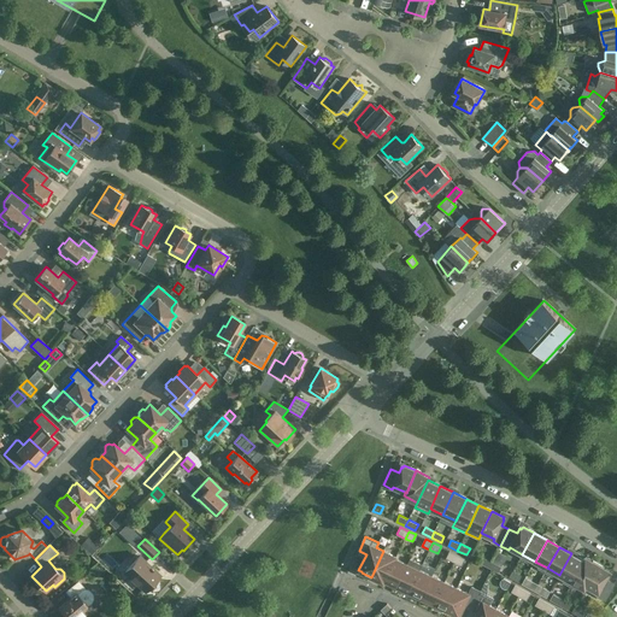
[(397,557),(383,551),(371,577),(377,581),(378,580),(385,582),(386,580),(385,580),(395,558),(397,557)]
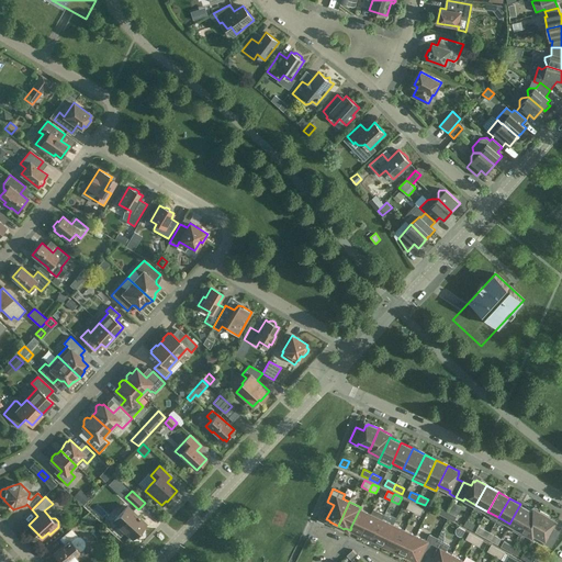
[(406,508),(414,512),(417,505),(409,502),(406,508)]
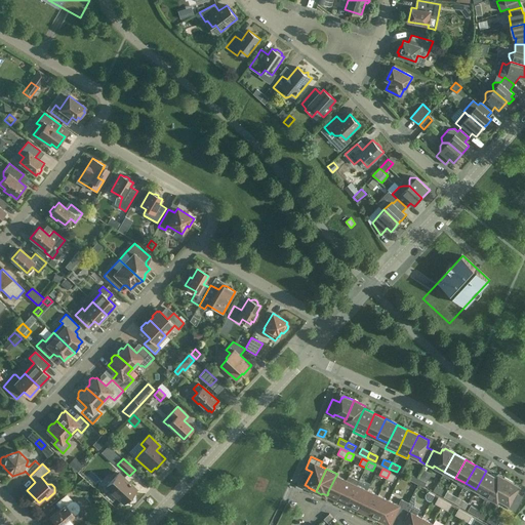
[(486,471),(476,489),(487,495),(497,477),(496,477),(486,471)]
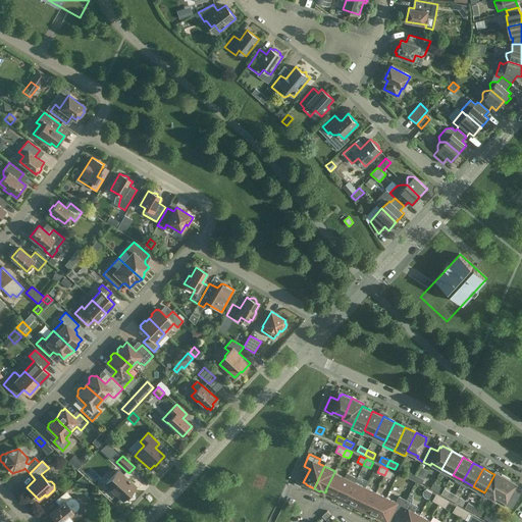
[(394,472),(387,469),(384,475),(390,478),(394,472)]
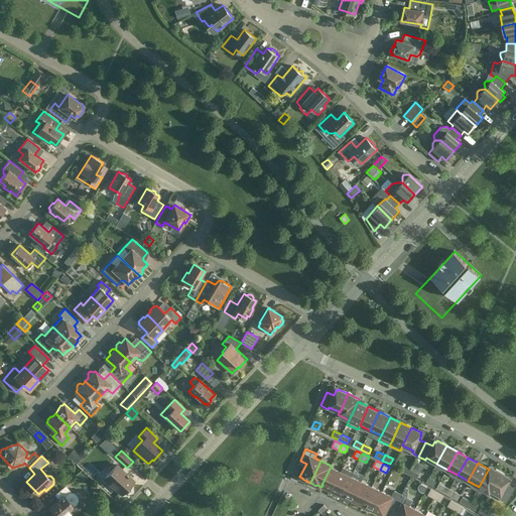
[(134,481),(117,465),(105,478),(121,494),(134,481)]
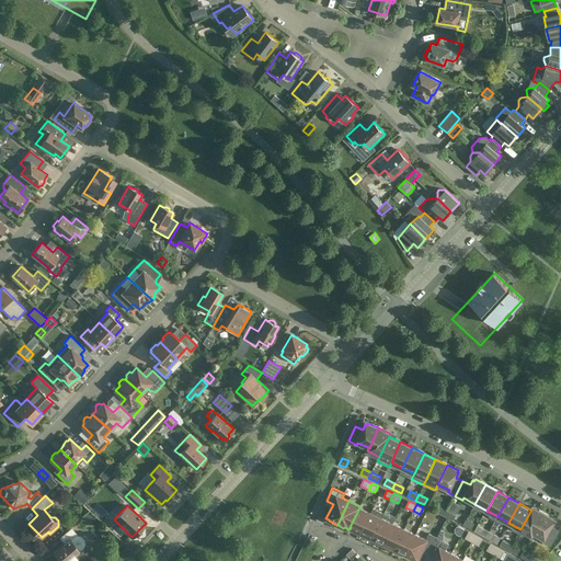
[(436,512),(445,516),(448,511),(439,506),(436,512)]
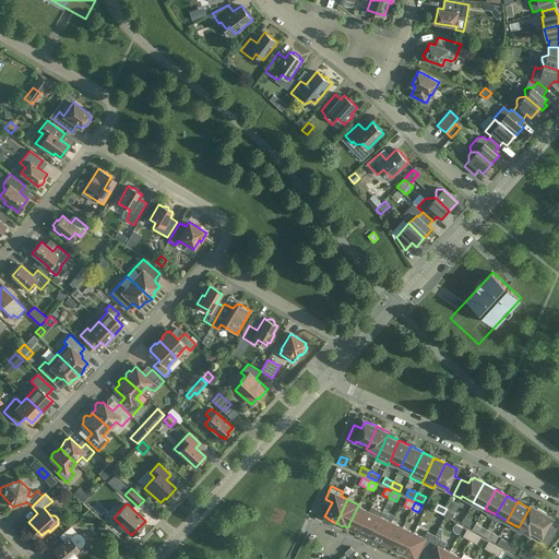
[(530,534),(532,531),(543,511),(531,504),(528,508),(530,508),(519,527),(530,534)]
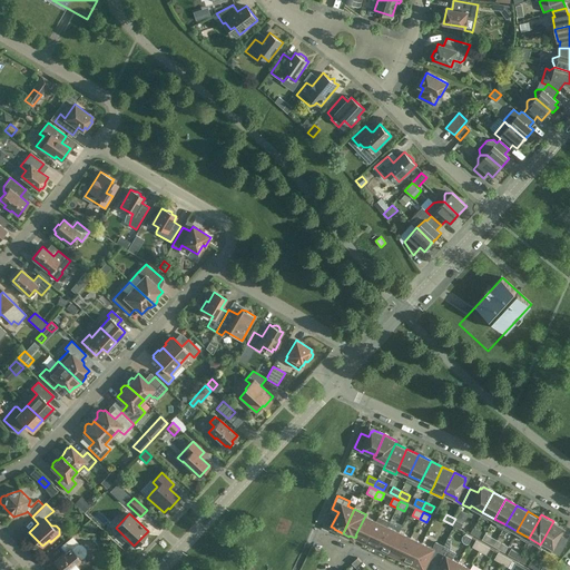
[(376,521),(365,516),(355,536),(356,536),(361,538),(360,539),(366,542),(376,521)]
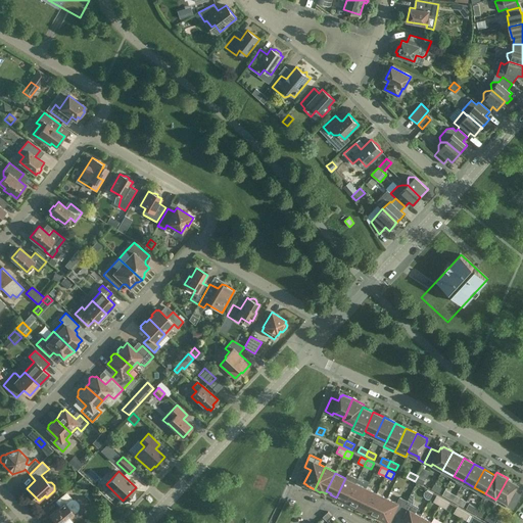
[(342,500),(347,502),(355,483),(358,478),(347,474),(345,478),(336,497),(342,501),(342,500)]
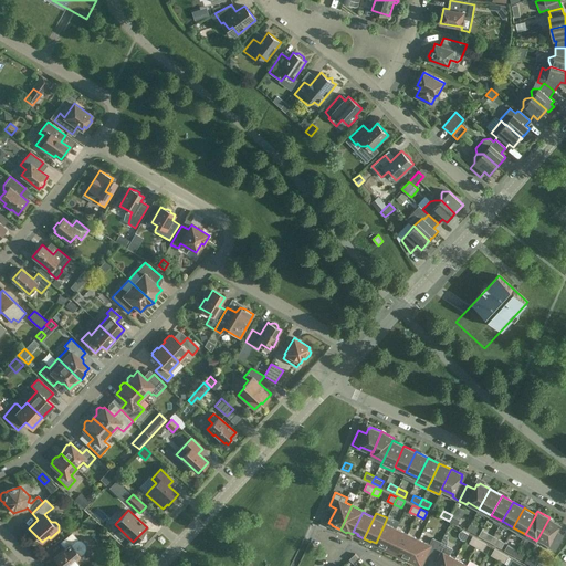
[(460,520),(452,515),(449,521),(458,525),(460,520)]
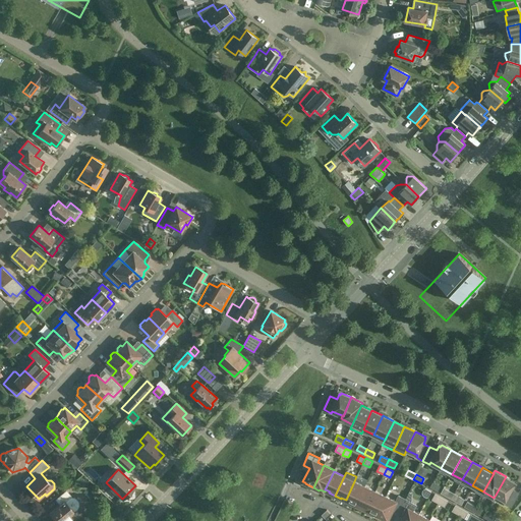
[(496,495),(506,501),(505,503),(511,506),(519,493),(513,489),(515,485),(514,484),(515,482),(506,476),(496,495)]
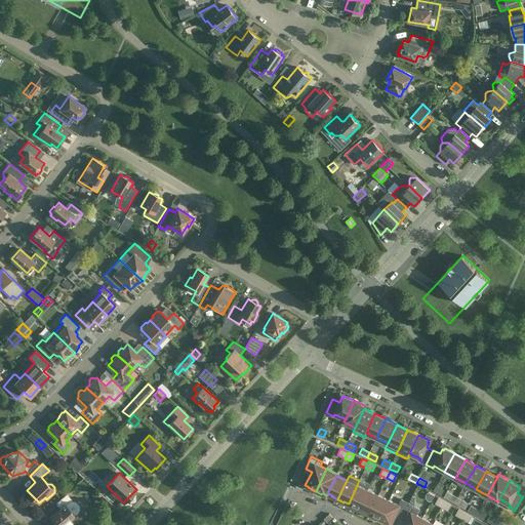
[(368,490),(357,485),(349,503),(353,506),(353,507),(359,510),(368,490)]
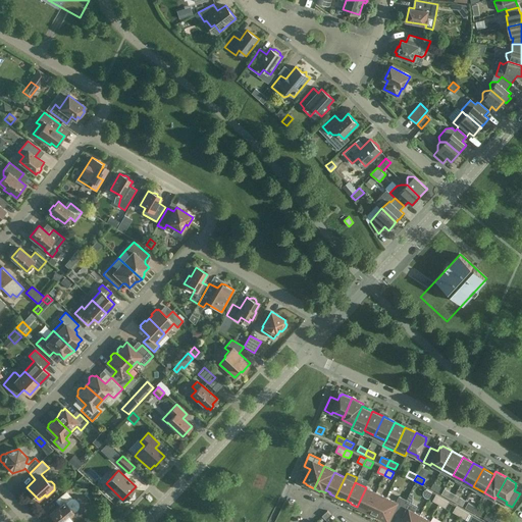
[(441,487),(433,483),(431,488),(438,492),(441,487)]
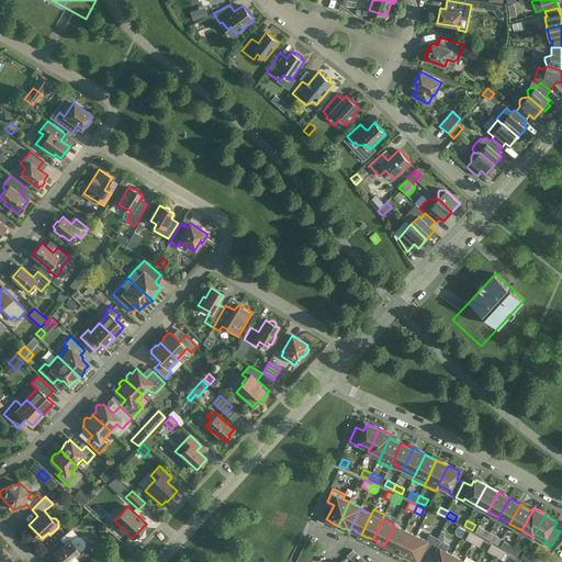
[(405,530),(394,525),(384,546),(391,549),(391,548),(395,550),(405,530)]
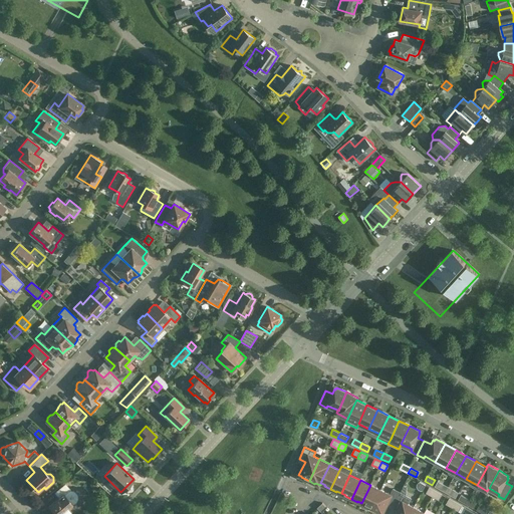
[(423,490),(426,485),(420,481),(419,482),(418,482),(418,483),(417,484),(417,485),(417,486),(417,487),(417,488),(418,489),(419,489),(419,490),(420,490),(421,490),(422,490),(423,490)]
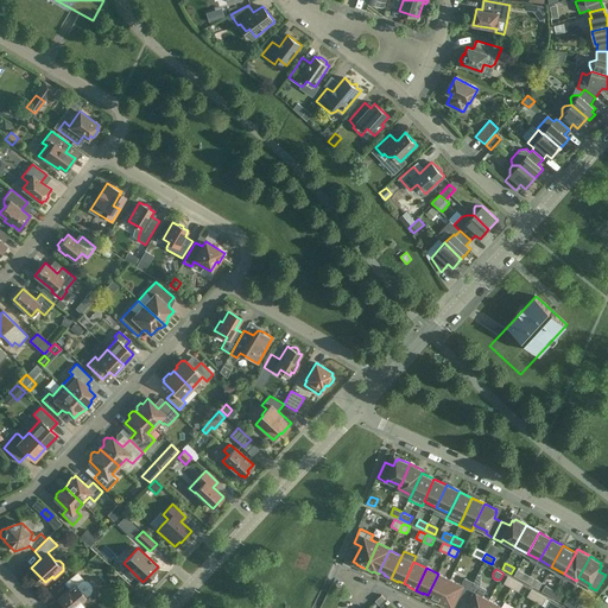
[(518,569),(514,575),(518,577),(526,582),(530,576),(531,575),(518,569)]
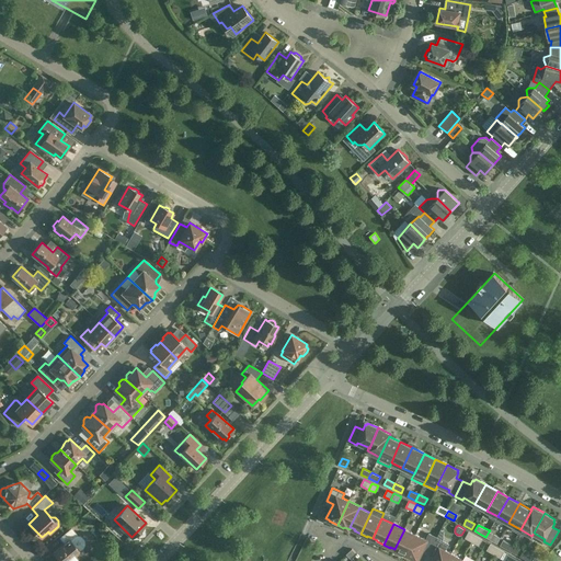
[(77,535),(71,528),(60,538),(65,544),(54,552),(60,560),(68,560),(69,560),(70,560),(77,559),(75,556),(80,551),(79,550),(80,550),(81,549),(83,547),(84,546),(84,544),(84,541),(83,539),(82,537),(80,536),(78,536),(76,536),(76,535),(77,535)]
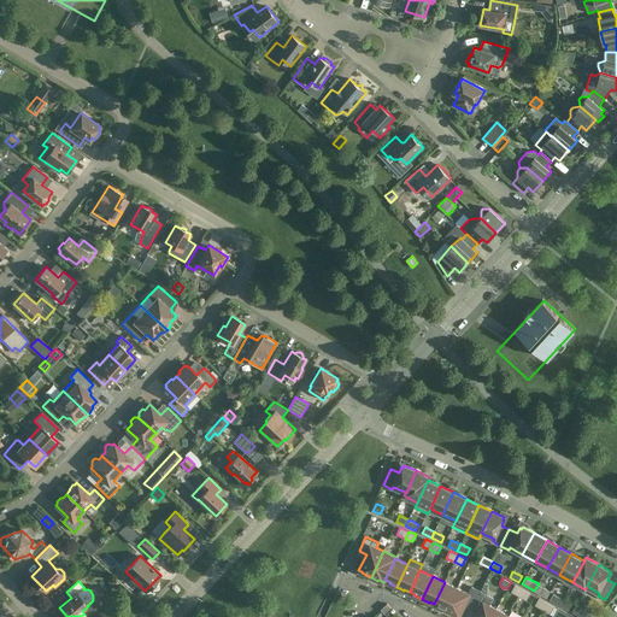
[(457,588),(445,582),(434,604),(440,606),(439,607),(446,611),(457,588)]
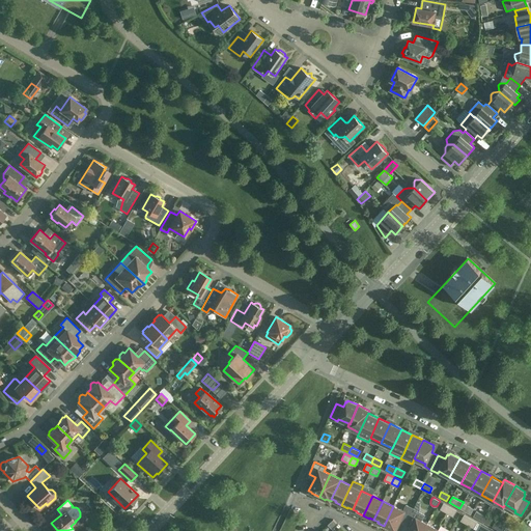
[(463,503),(459,508),(468,512),(471,514),(474,508),(464,502),(463,503)]
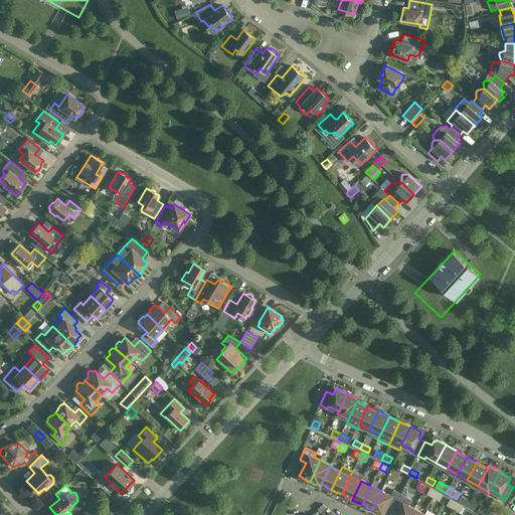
[(426,494),(434,497),(437,491),(431,488),(426,494)]
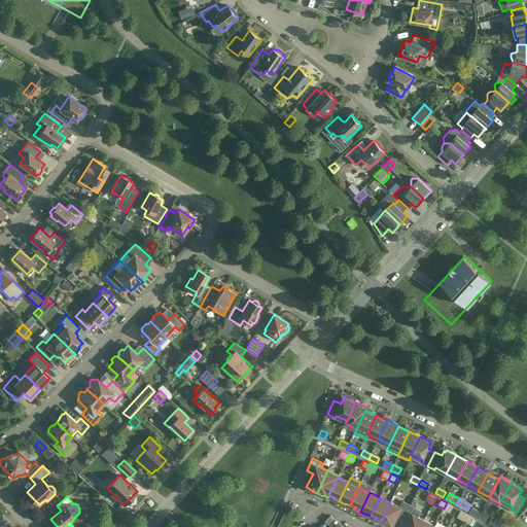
[(401,506),(390,502),(381,522),(389,525),(389,524),(392,526),(398,514),(403,517),(410,505),(403,501),(401,506)]
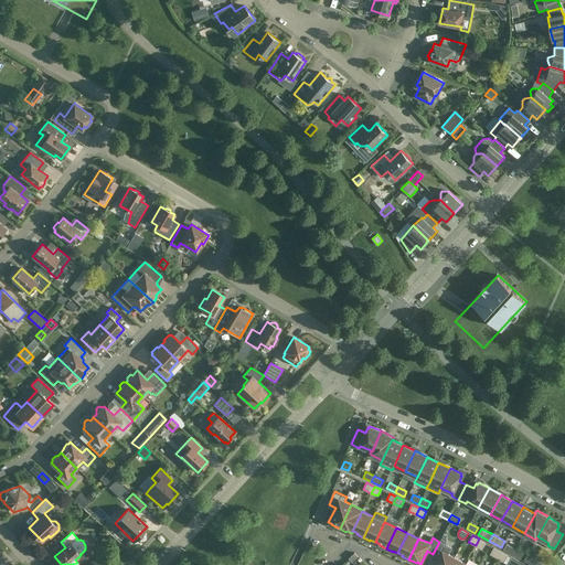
[(479,539),(476,545),(482,550),(486,543),(479,539)]
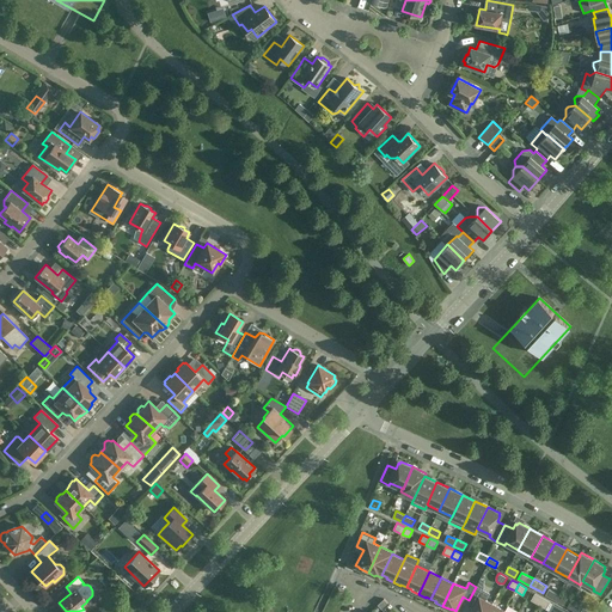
[(476,587),(469,600),(476,604),(471,611),(487,611),(493,604),(485,600),(489,593),(476,587)]
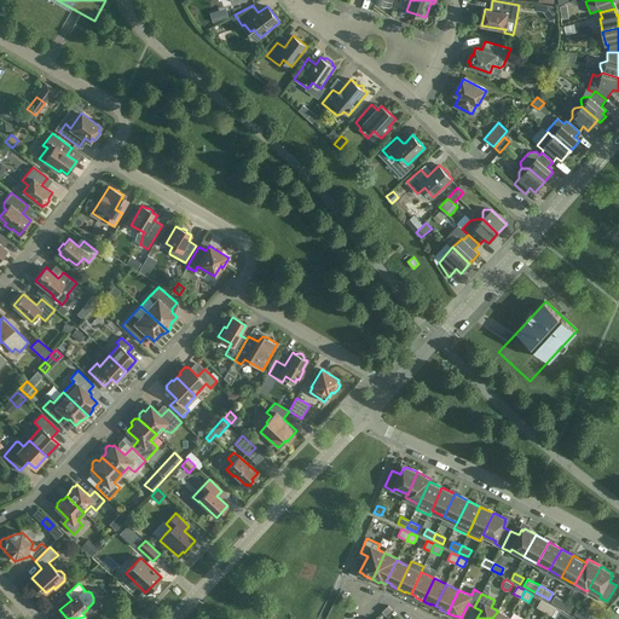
[(561,607),(565,601),(555,596),(553,601),(561,607)]
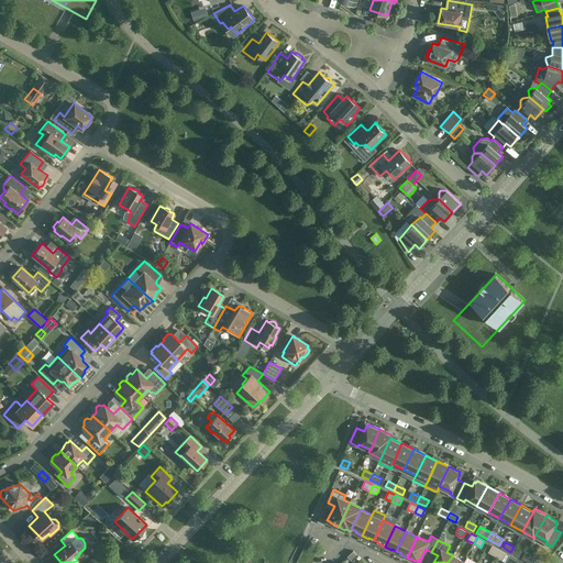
[(496,555),(499,549),(493,545),(488,552),(496,555)]
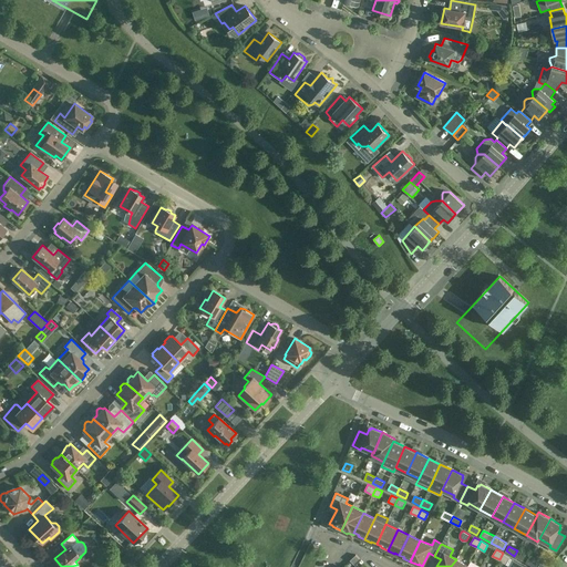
[(525,555),(517,550),(514,556),(523,560),(525,555)]
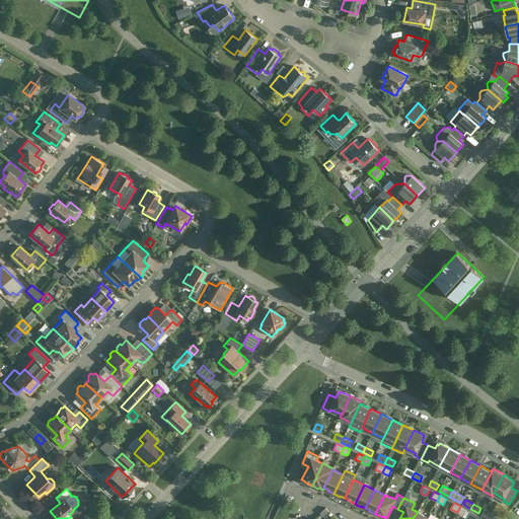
[(460,506),(457,512),(463,516),(466,510),(460,506)]
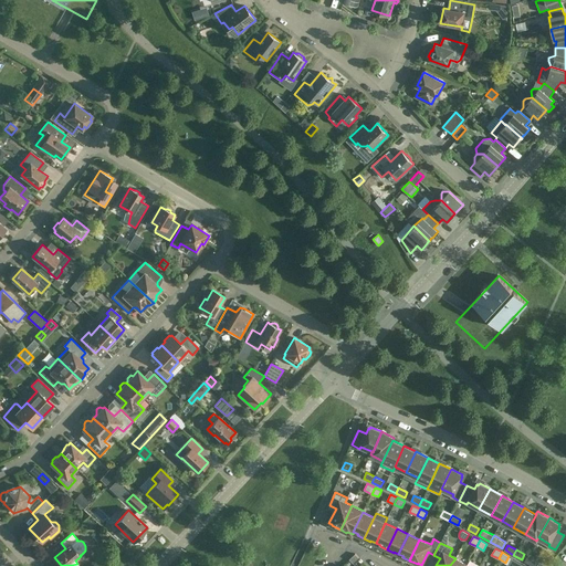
[(359,557),(355,554),(349,558),(353,563),(359,557)]
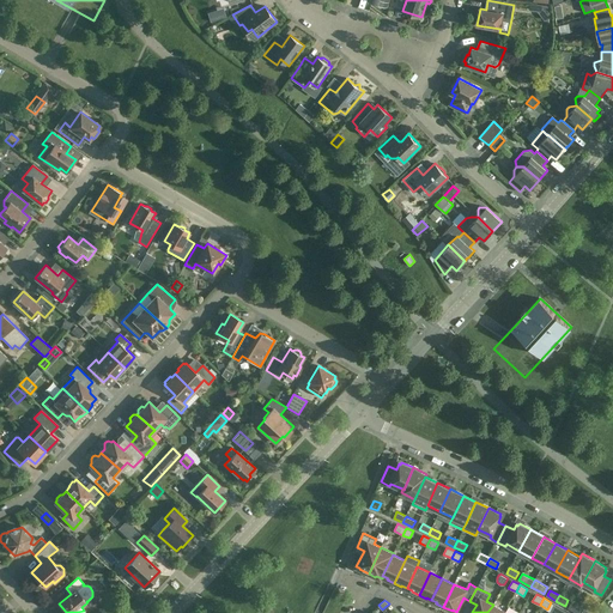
[(569,608),(576,612),(581,612),(584,608),(578,605),(572,601),(569,608)]
